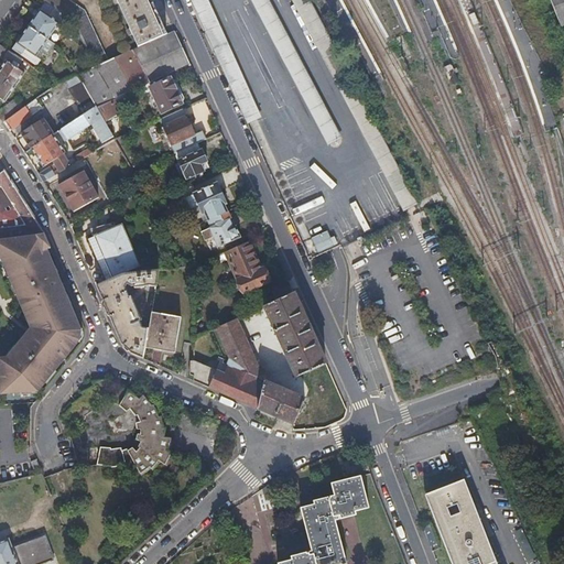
[(74,19),(95,65),(107,60),(86,10),(71,0),(46,0),(50,2),(66,13),(74,19)]
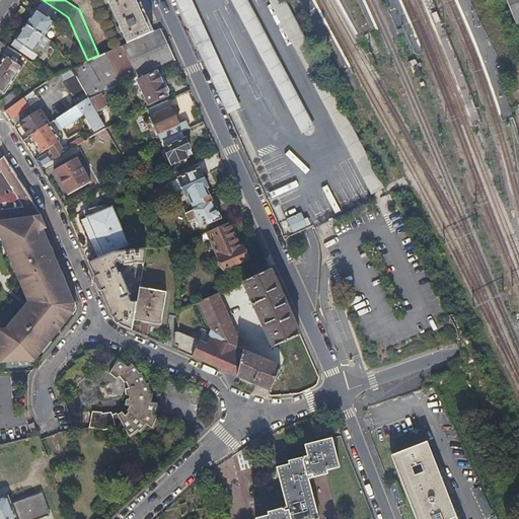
[(107,0),(127,43),(153,30),(140,0),(107,0)]
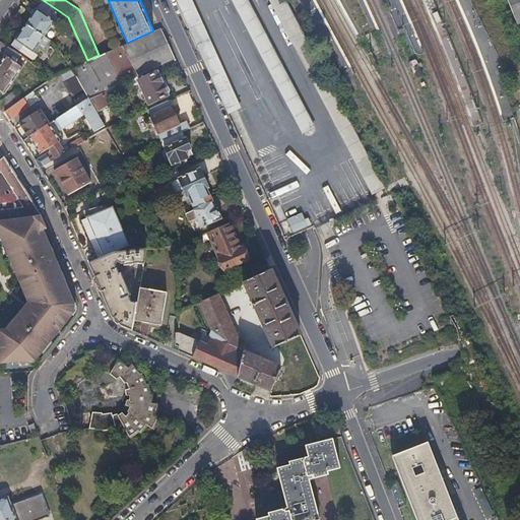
[(243,108),(193,0),(177,0),(229,114),(243,108)]
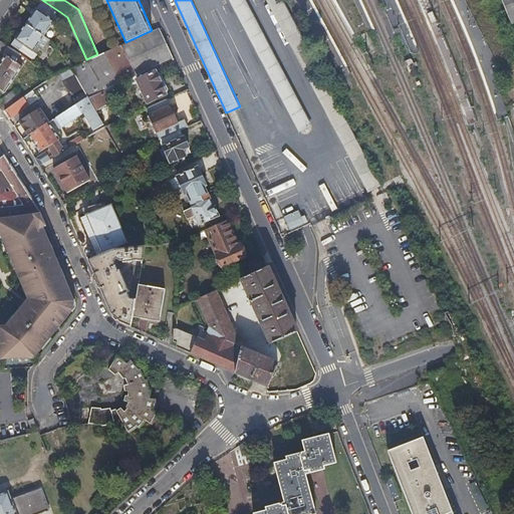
[(311,124),(245,0),(228,0),(298,132),(311,124)]
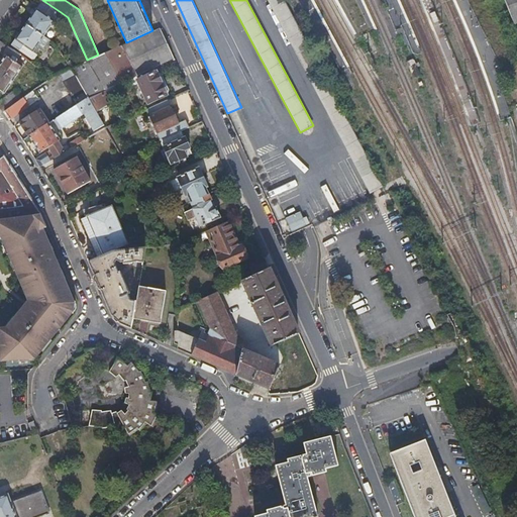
[(516,25),(516,0),(505,0),(516,26),(516,25)]
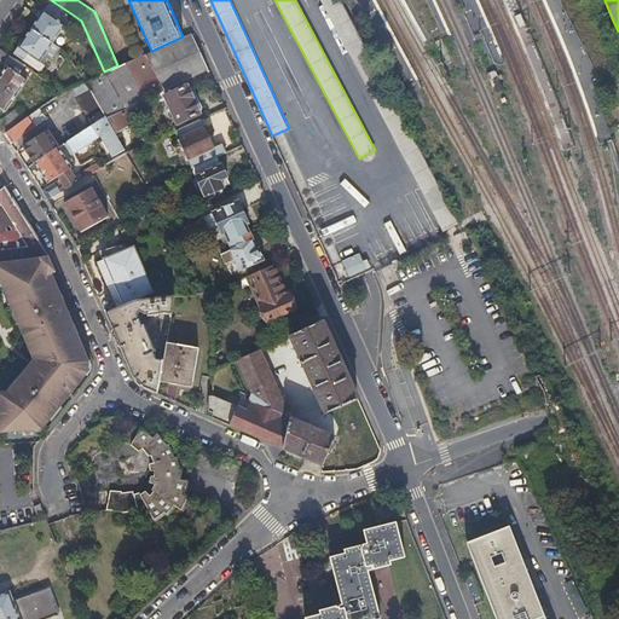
[(73,15),(55,3),(48,12),(65,24),(73,15)]
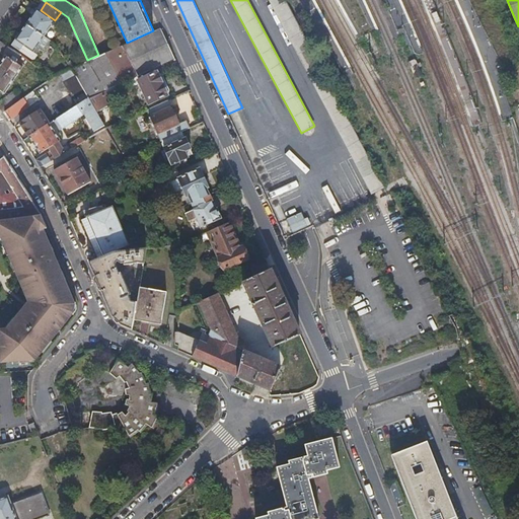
[(38,8),(26,23),(46,36),(57,21),(55,20),(41,10),(38,8)]
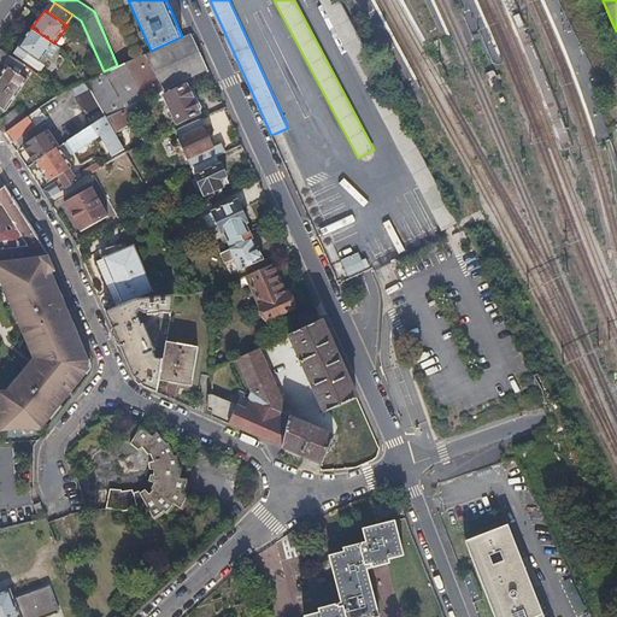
[(39,70),(40,70),(42,69),(45,64),(43,63),(48,56),(53,58),(60,48),(54,43),(31,28),(15,53),(39,70)]
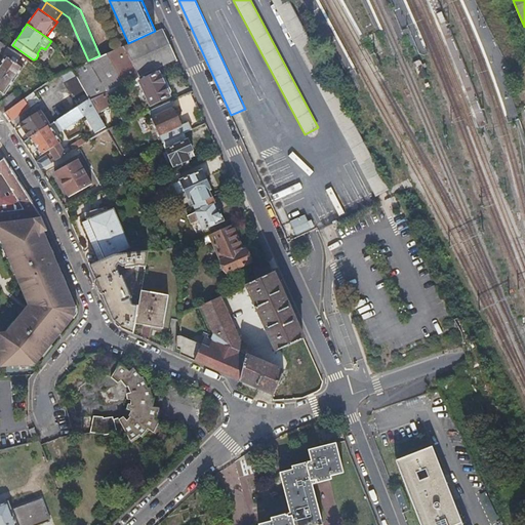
[(154,69),(159,67),(163,65),(176,58),(169,43),(162,28),(155,31),(128,43),(99,55),(88,61),(72,69),(84,90),(85,92),(88,97),(89,98),(108,89),(128,80),(138,76),(154,69)]
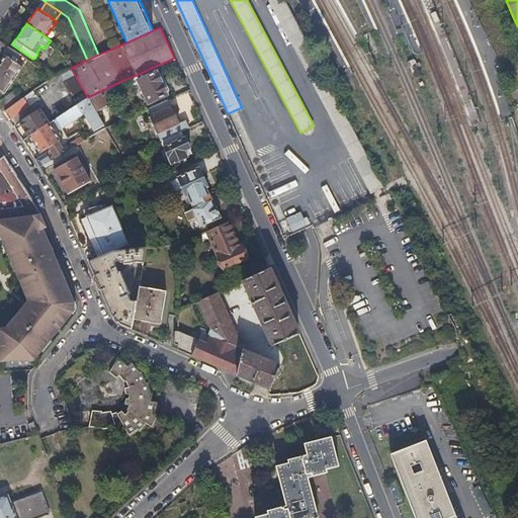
[(0,90),(4,93),(13,80),(21,67),(5,56),(0,63),(0,90)]
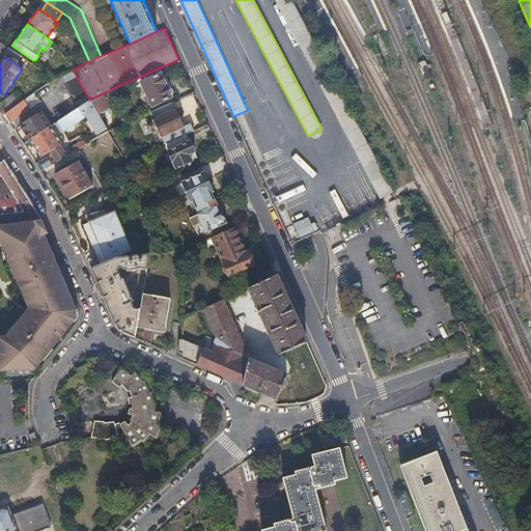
[(178,59),(165,65),(168,74),(183,67),(178,59)]
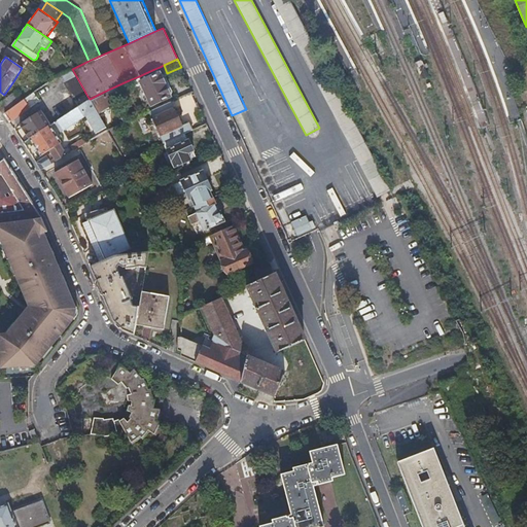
[(73,100),(85,93),(84,91),(72,69),(59,75),(73,100)]
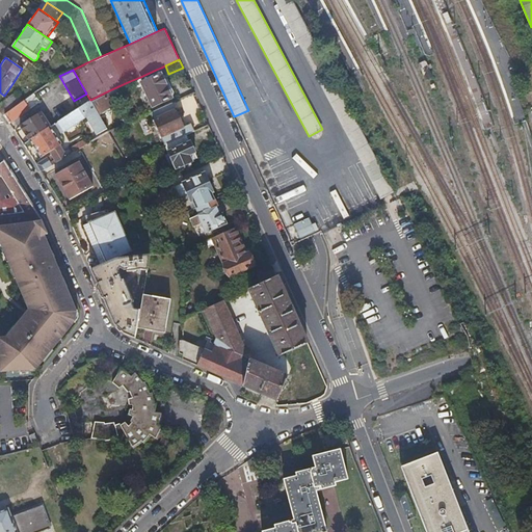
[(158,74),(156,70),(140,77),(130,81),(133,87),(142,83),(153,105),(174,96),(173,90),(165,73),(161,75),(160,73),(158,74)]
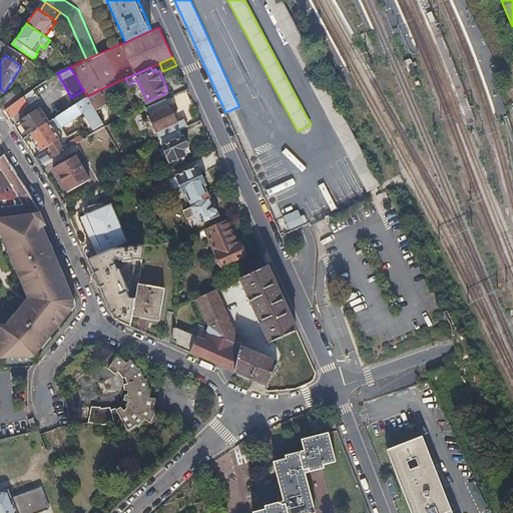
[(105,87),(87,96),(104,127),(122,118),(105,87)]
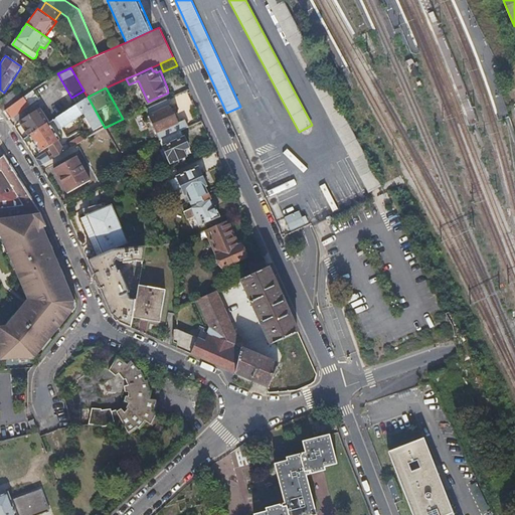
[(32,91),(20,99),(3,112),(8,120),(37,98),(32,91)]
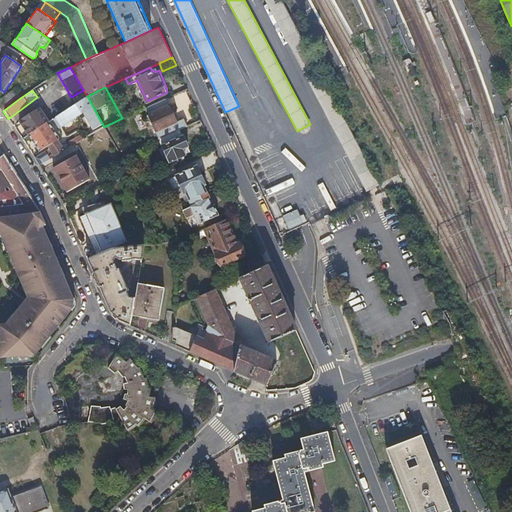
[(0,107),(3,111),(20,98),(15,91),(9,95),(7,93),(0,98),(0,107)]
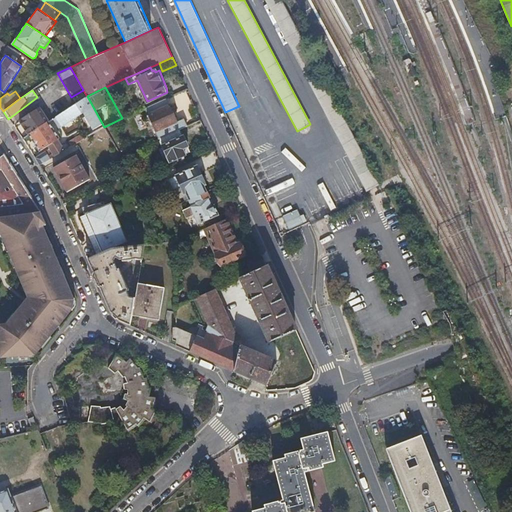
[(104,127),(87,96),(86,95),(53,117),(59,127),(83,112),(92,127),(88,129),(85,124),(75,130),(72,126),(64,130),(68,137),(59,142),(57,138),(58,137),(48,120),(28,133),(38,150),(47,145),(50,149),(46,152),(45,150),(34,157),(39,164),(104,127)]
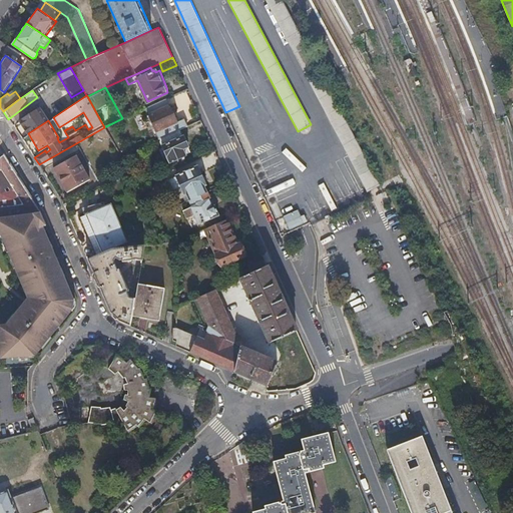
[(148,115),(159,139),(179,130),(187,126),(183,117),(177,121),(169,103),(168,104),(166,98),(146,107),(149,114),(148,115)]
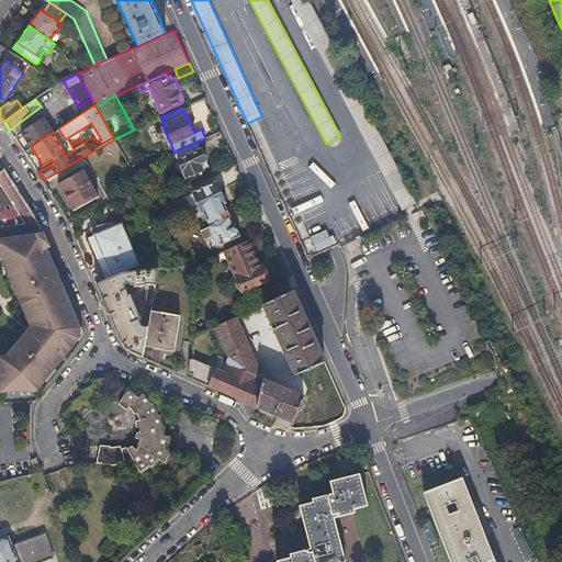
[(21,131),(31,146),(53,132),(42,117),(21,131)]
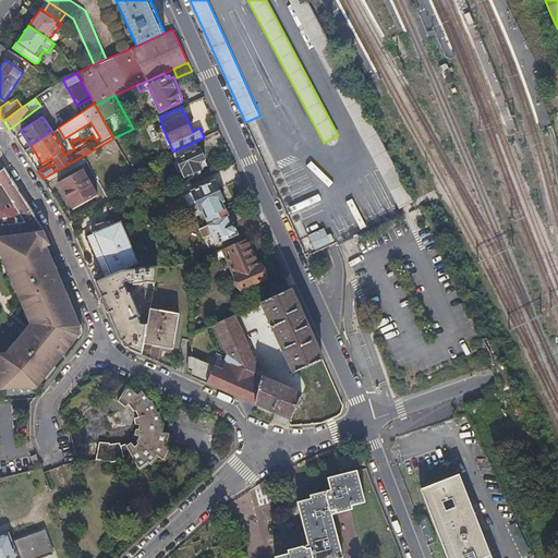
[(195,142),(173,152),(184,178),(187,176),(199,171),(197,164),(204,160),(195,142)]
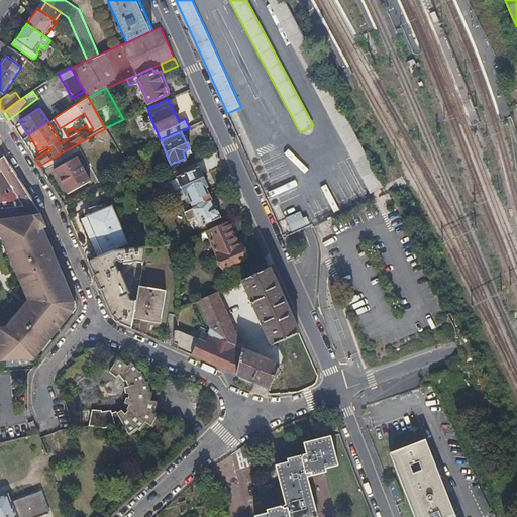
[(41,214),(4,154),(0,157),(0,227),(24,287),(28,285),(35,301),(29,309),(26,307),(7,330),(1,330),(3,355),(16,355),(16,357),(34,355),(71,311),(71,301),(40,229),(46,226),(41,214)]
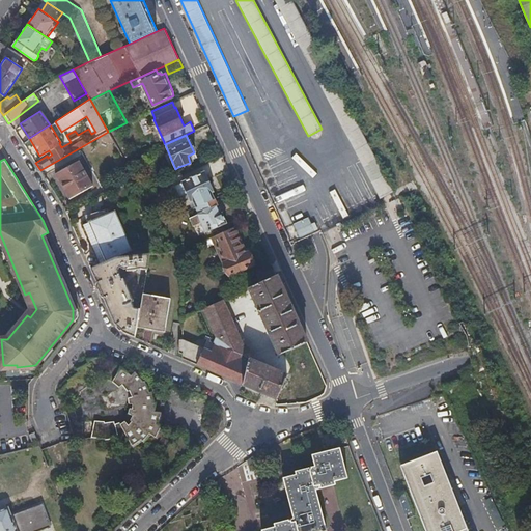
[(68,198),(81,192),(92,186),(79,161),(55,174),(68,198)]
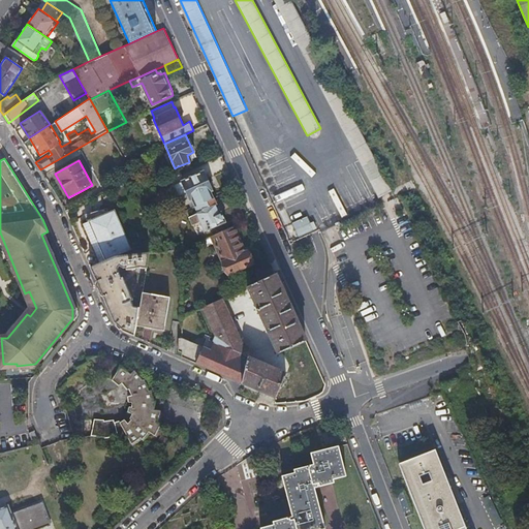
[(192,168),(189,162),(178,166),(181,174),(192,168)]
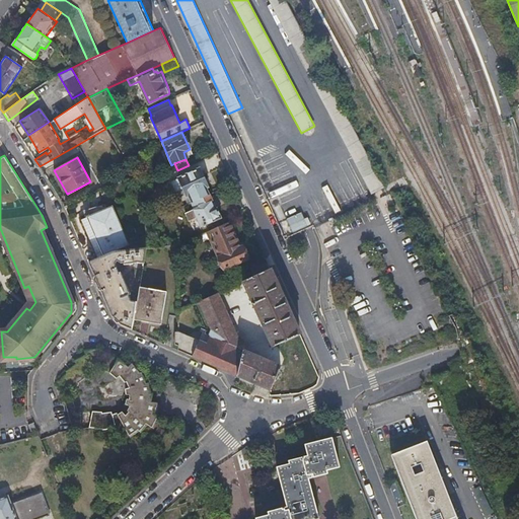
[(189,196),(192,203),(210,194),(207,188),(208,187),(206,182),(200,167),(178,177),(187,196),(189,196)]
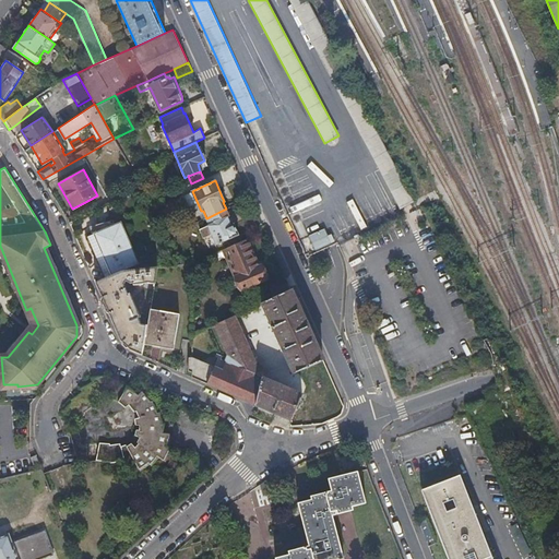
[(358,195),(346,202),(360,229),(372,223),(358,195)]
